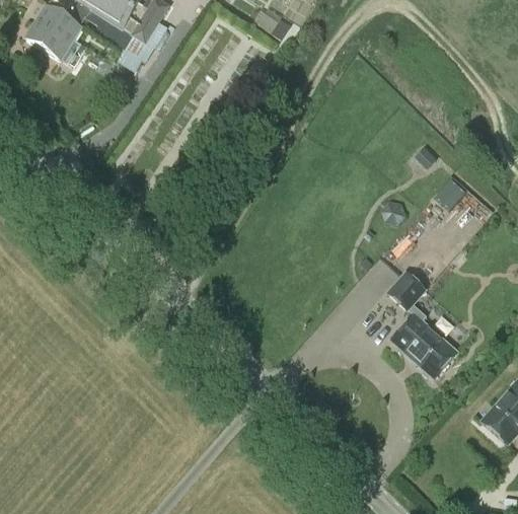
[(51,0),(48,5),(26,40),(60,60),(81,25),(80,25),(85,18),(97,25),(94,31),(114,44),(123,28),(145,43),(168,5),(159,0),(154,0),(146,12),(136,6),(140,0),(51,0)]
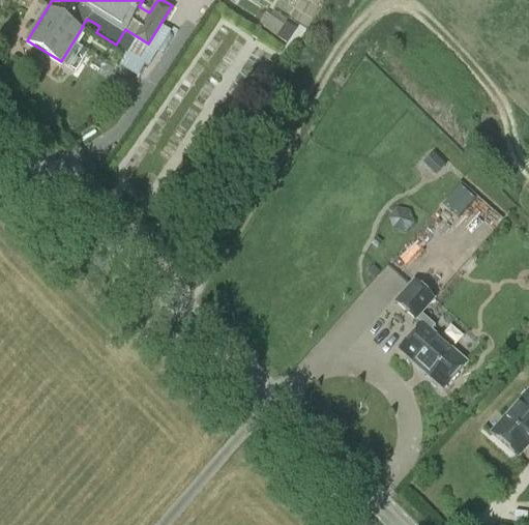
[(254,32),(272,41),(286,16),(267,6),(254,32)]
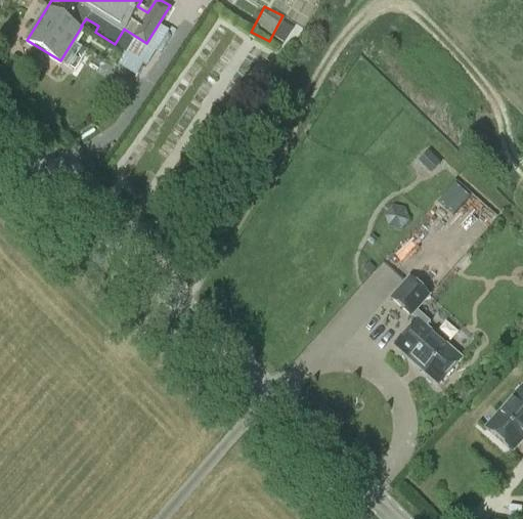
[(441,161),(429,148),(419,159),(431,171),(441,161)]
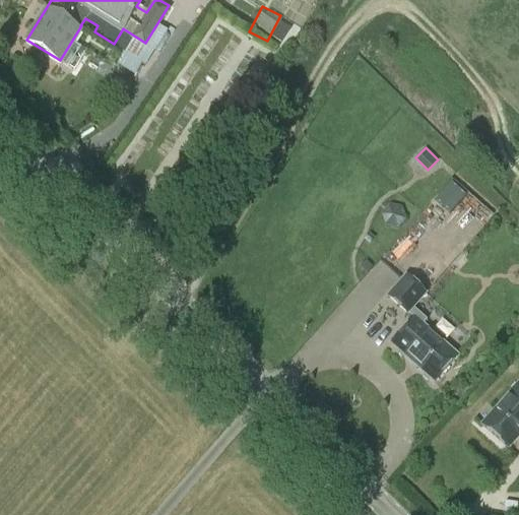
[(402,203),(390,201),(381,211),(385,223),(398,226),(407,216),(402,203)]
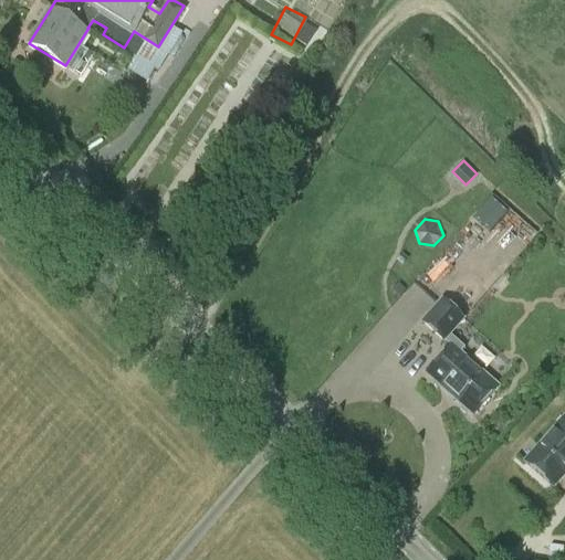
[(452,344),(427,372),(472,413),(499,383),(460,350),(466,345),(450,331),(463,316),(442,297),(422,318),(452,344)]
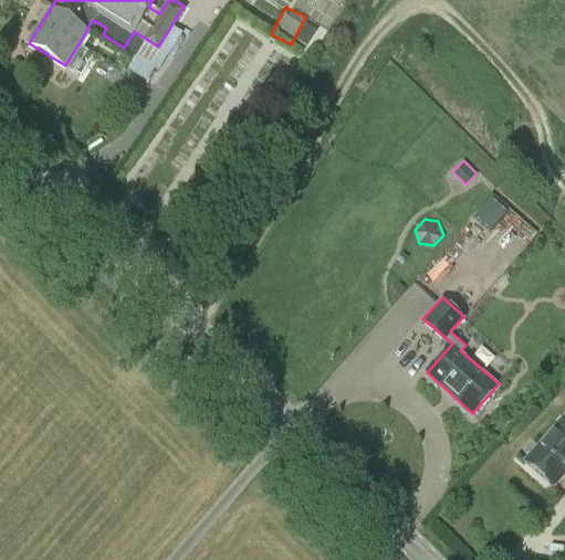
[(564,414),(525,458),(554,484),(564,472),(564,414)]
